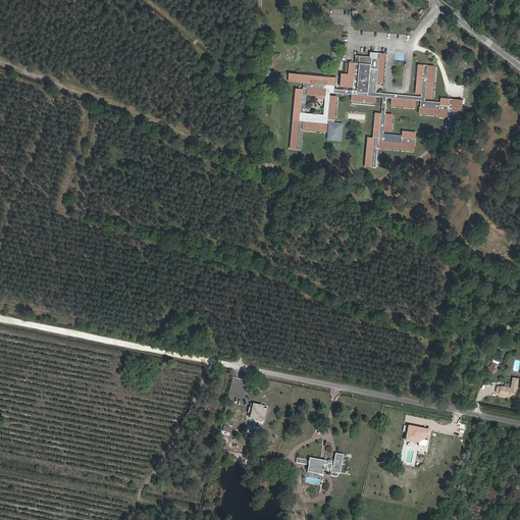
[(335,79),(289,74),(288,83),(302,84),(301,90),(295,89),(290,149),(301,150),(302,130),(326,133),(327,119),(334,120),(336,96),(329,96),(330,92),(351,94),(350,101),(373,103),(374,96),(381,97),(380,113),(374,112),(372,136),(377,137),(376,146),(414,149),(416,130),(403,128),(402,135),(382,133),(382,128),(391,130),(393,114),(384,113),(386,97),(390,98),(390,105),(413,106),(414,100),(419,100),(418,114),(437,116),(437,117),(447,118),(447,117),(462,118),(463,100),(449,99),(449,98),(440,97),(439,102),(423,101),(423,97),(432,98),(435,66),(417,65),(415,93),(421,93),(420,97),(374,93),(376,81),(382,82),(384,58),(376,57),(373,57),(359,56),(358,60),(369,61),(369,64),(354,63),(349,62),(348,73),(342,73),(341,85),(343,86),(342,90),(334,89),(335,79)]
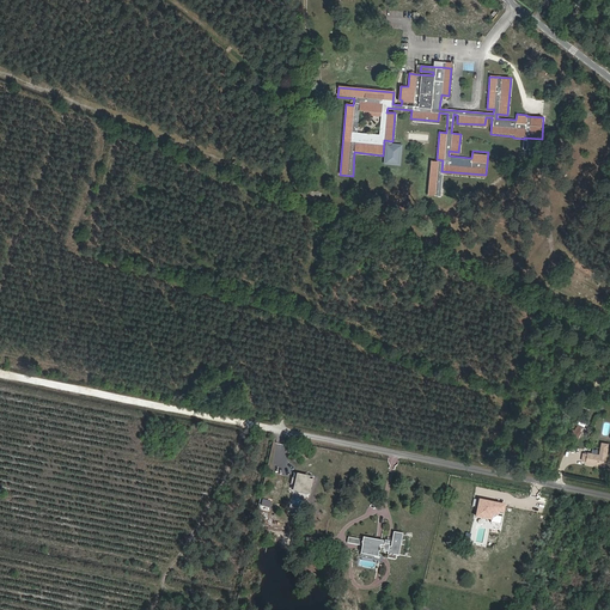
[(420,71),(421,66),(416,66),(415,74),(433,75),(433,72),(420,71)]
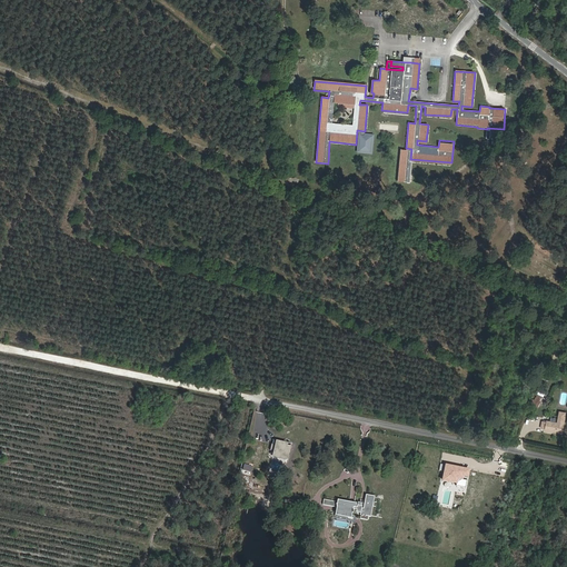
[(541,389),(536,388),(530,404),(536,406),(541,389)]
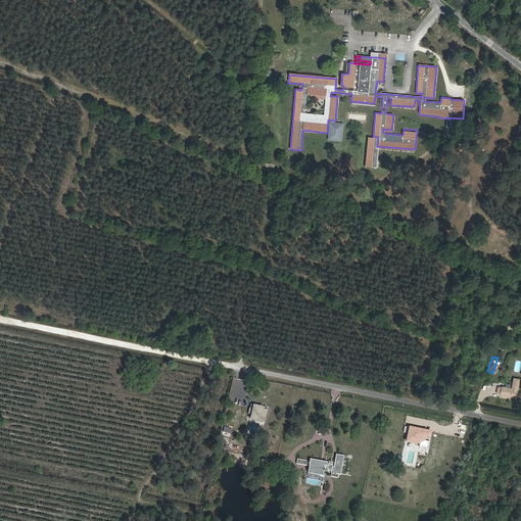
[(517,378),(512,377),(510,387),(500,385),(500,386),(496,386),(495,391),(499,392),(502,392),(502,394),(514,396),(517,378)]
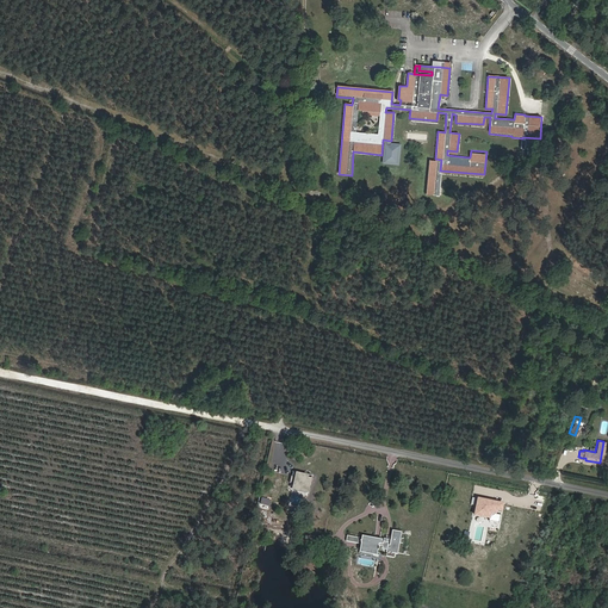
[(309,490),(312,472),(296,467),(292,486),(309,490)]
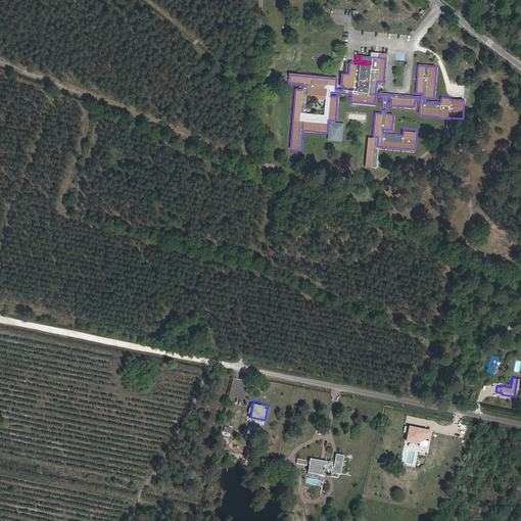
[(399,421),(391,451),(403,454),(411,424),(399,421)]
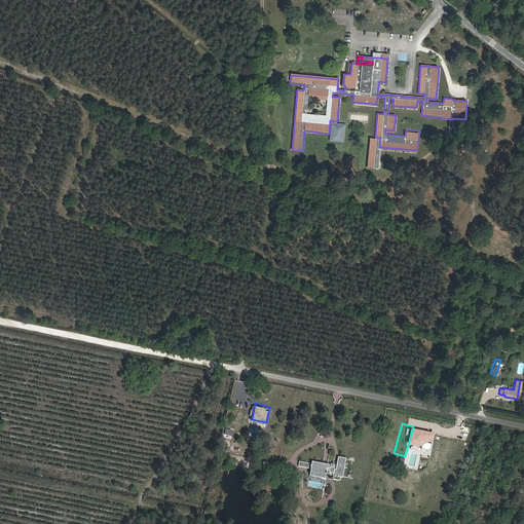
[(436,464),(444,468),(450,447),(439,444),(434,464),(436,464)]
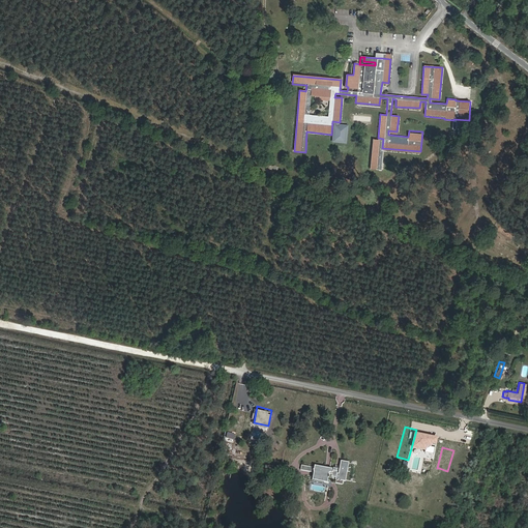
[(296,465),(295,469),(310,472),(312,473),(311,477),(326,479),(328,474),(330,474),(329,477),(333,477),(333,479),(344,481),(348,463),(340,461),(336,474),(335,474),(335,472),(331,471),(330,473),(329,472),(329,471),(313,468),(311,467),(296,465)]
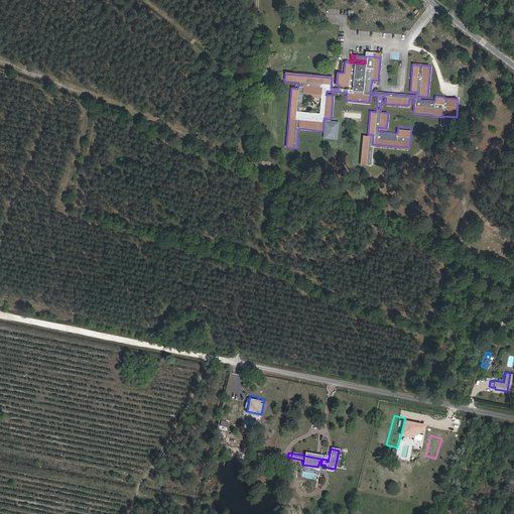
[(301,460),(300,468),(312,470),(312,469),(317,470),(317,467),(302,465),(303,461),(301,460)]
